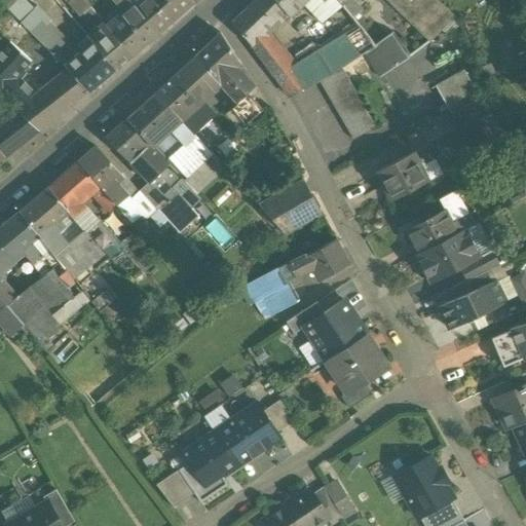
[(17,0),(0,0),(0,2),(7,10),(17,0)]
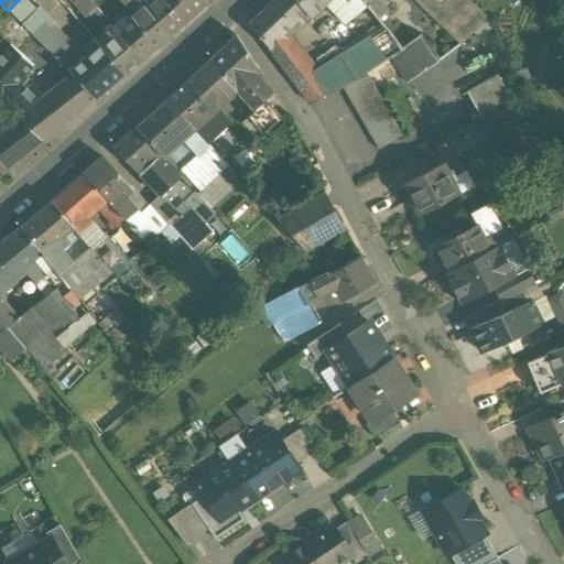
[(45,21),(22,0),(19,0),(8,11),(32,34),(45,21)]
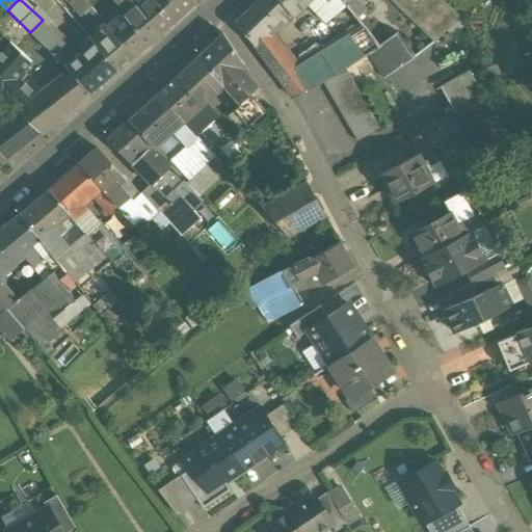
[(90,8),(82,0),(76,0),(69,6),(80,20),(84,17),(83,16),(90,8)]
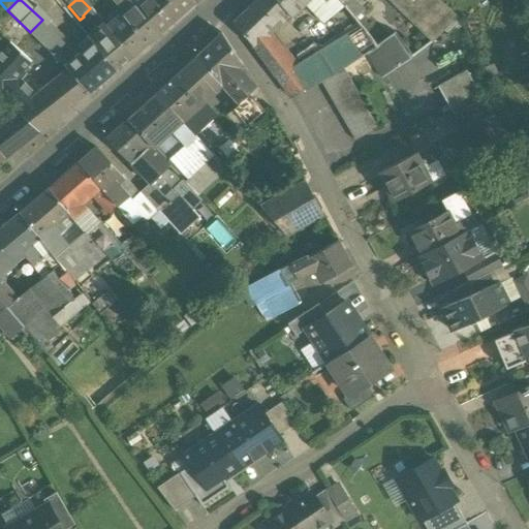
[(135,5),(131,0),(115,0),(121,8),(123,6),(127,11),(135,5)]
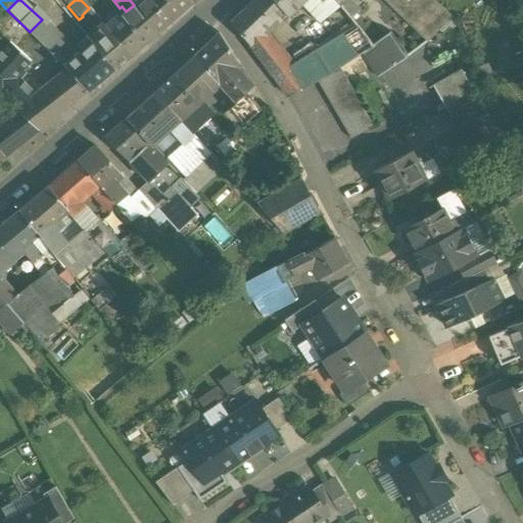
[(141,0),(136,6),(158,34),(192,3),(188,0),(141,0)]
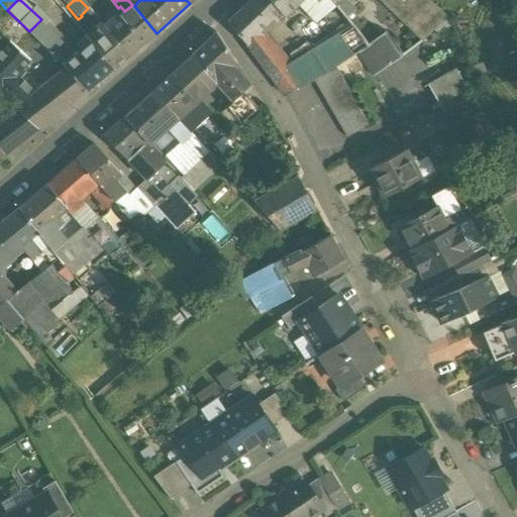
[(250,0),(228,22),(247,49),(263,35),(260,32),(280,13),(283,17),(298,6),(305,14),(309,11),(313,16),(332,2),(330,0),(250,0)]
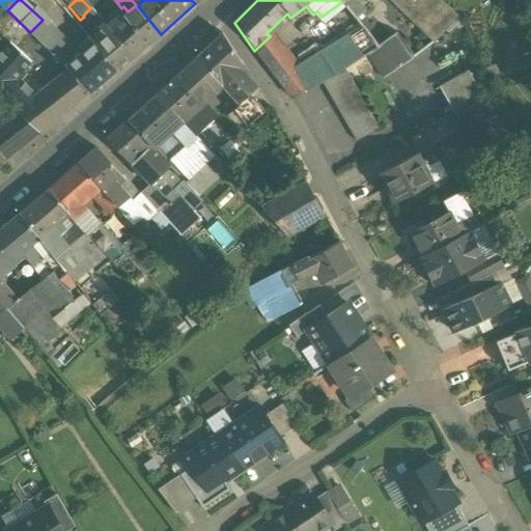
[(358,0),(368,9),(376,0),(358,0)]
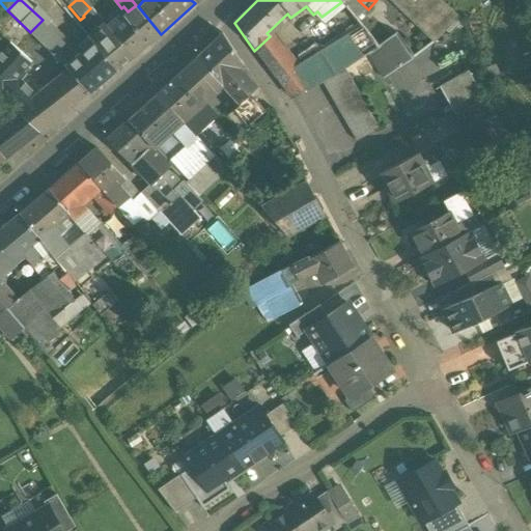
[(387,0),(432,43),(457,19),(439,0),(387,0)]
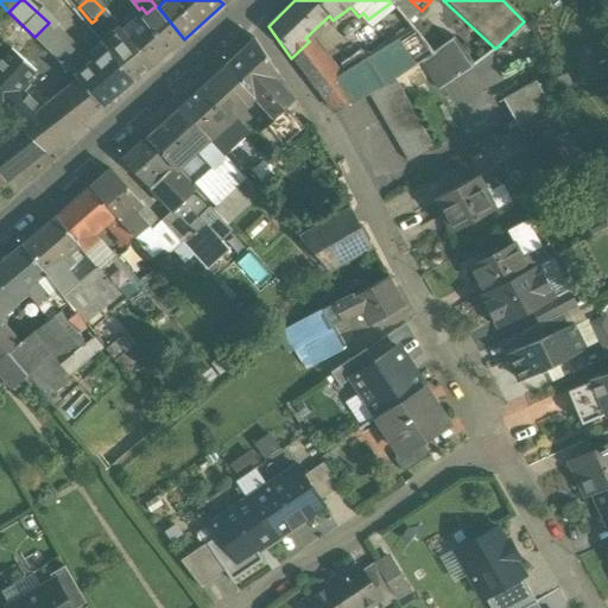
[(391,2),(368,19),(377,30),(380,27),(397,50),(400,48),(396,42),(412,29),(412,27),(407,23),(393,5),(391,2)]
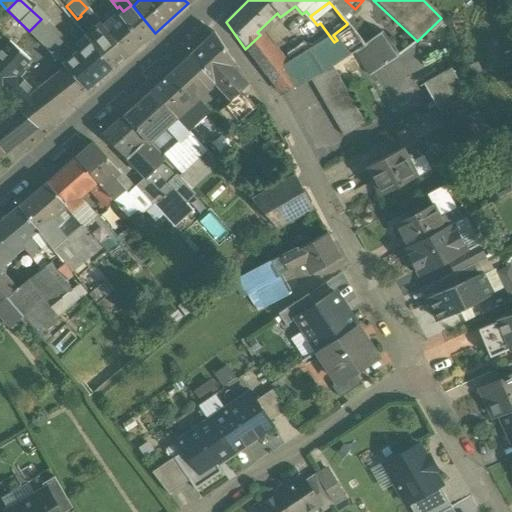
[(123,11),(104,27),(128,55),(155,33),(133,6),(132,6),(131,5),(123,11)]
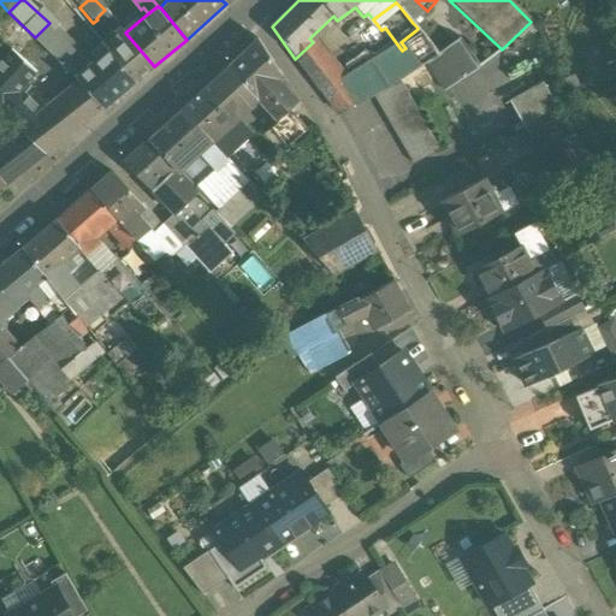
[(122,29),(105,10),(96,18),(98,19),(113,36),(122,29)]
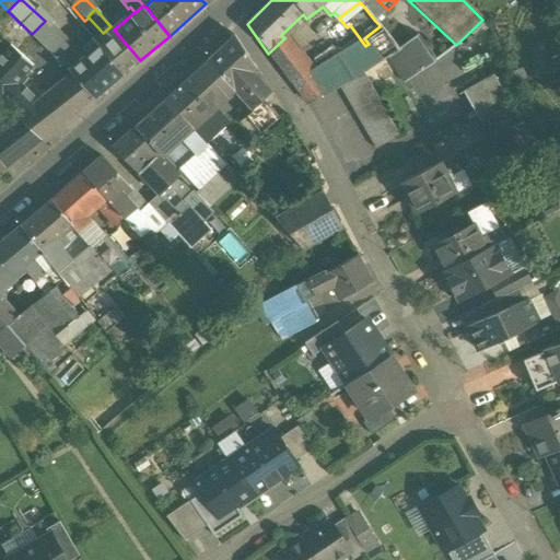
[(82,59),(45,21),(32,34),(69,71),(70,70),(82,59)]
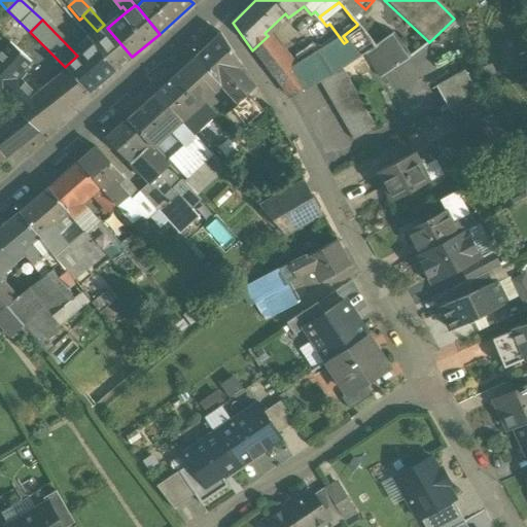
[(97,31),(88,38),(93,43),(116,70),(132,57),(107,28),(104,25),(97,31)]
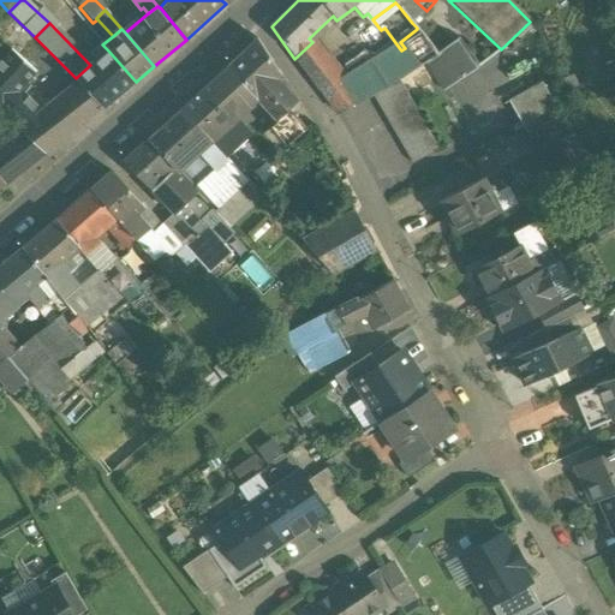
[(437,55),(417,29),(400,42),(405,48),(421,66),(425,64),(439,55),(437,55)]
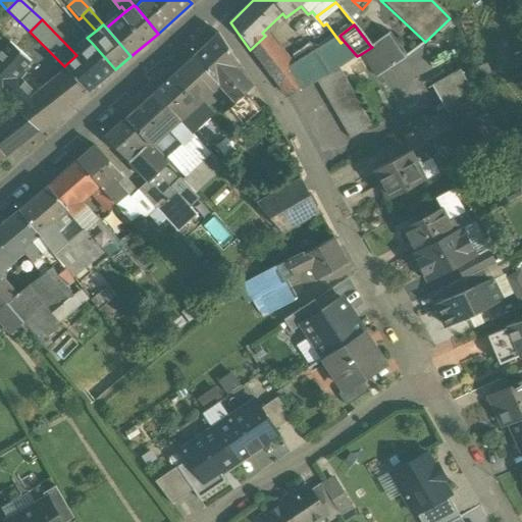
[(389,33),(371,47),(372,47),(361,54),(375,77),(406,57),(389,33)]
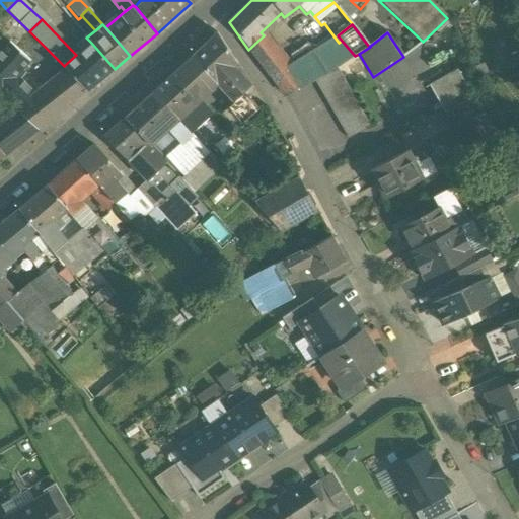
[(217,33),(193,57),(209,76),(216,83),(237,64),(217,33)]
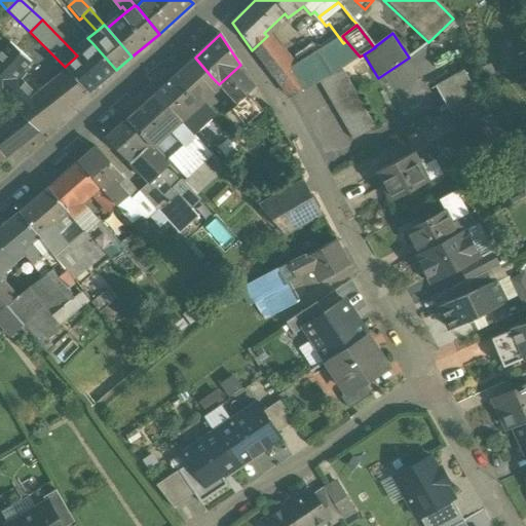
[(277,51),(267,36),(252,50),(262,64),(277,51)]
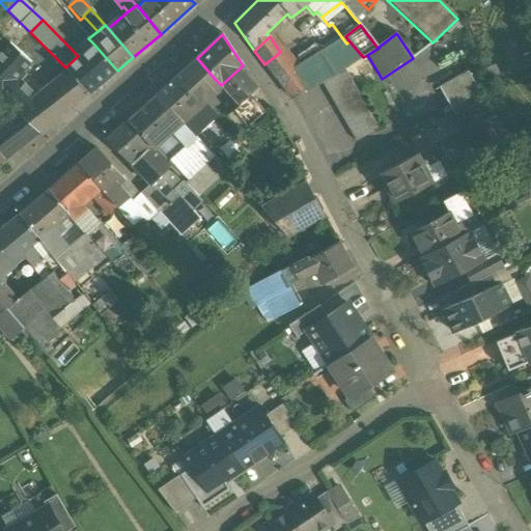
[(346,44),(322,60),(323,63),(310,72),(317,83),(363,57),(350,42),(346,44)]
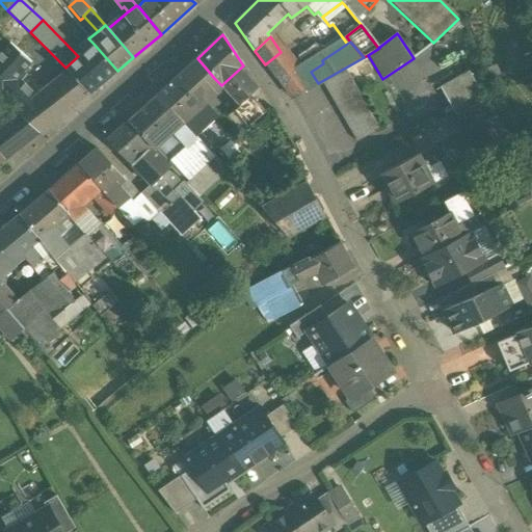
[(0,54),(0,94),(19,111),(38,96),(22,82),(27,77),(24,72),(32,62),(11,43),(0,54)]
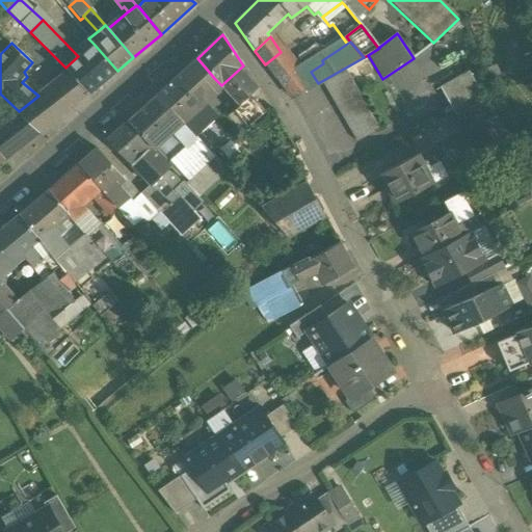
[(78,56),(67,67),(69,70),(89,94),(117,71),(94,44),(78,56)]
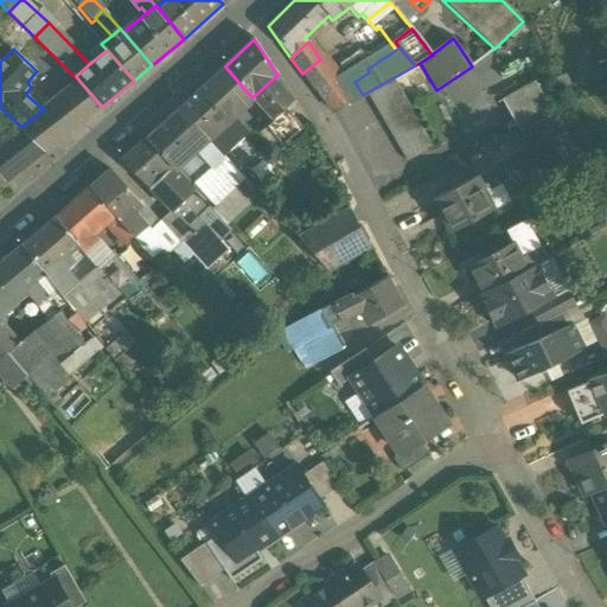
[(339,76),(324,56),(320,59),(302,74),(333,113),(363,95),(355,82),(353,80),(342,75),(339,76)]
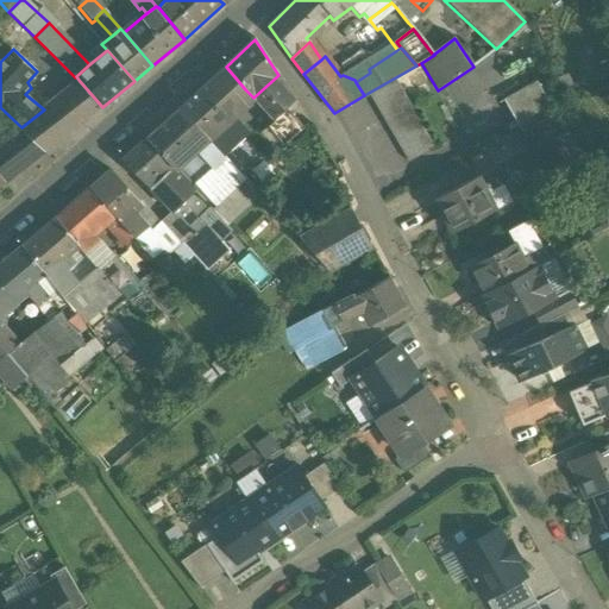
[(226,67),(182,108),(206,135),(208,135),(225,154),(246,133),(228,112),(244,98),(239,94),(245,89),(226,67)]
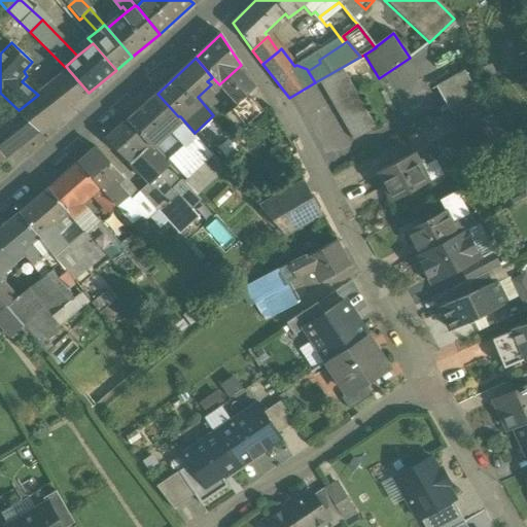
[(241,65),(219,84),(230,97),(238,105),(248,95),(255,88),(241,65)]
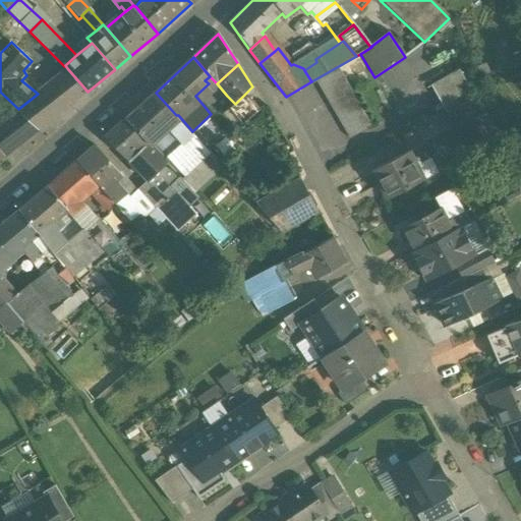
[(38,94),(21,108),(41,128),(88,92),(67,68),(38,94)]
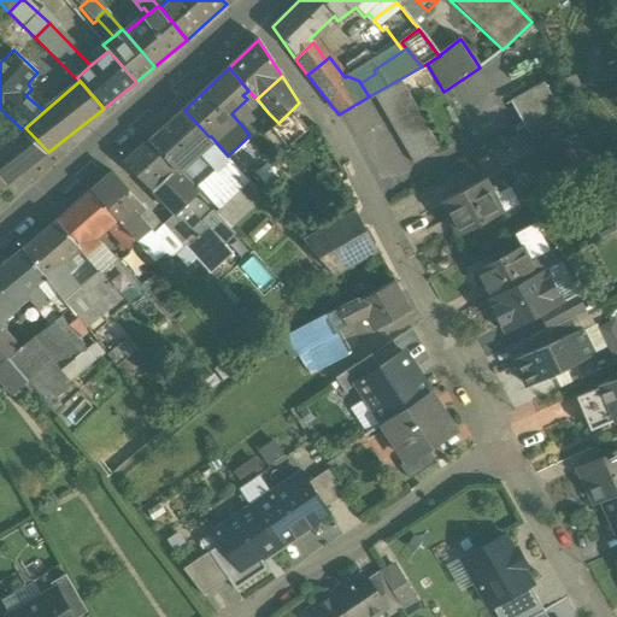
[(436,148),(399,81),(372,97),(411,166),(436,148)]
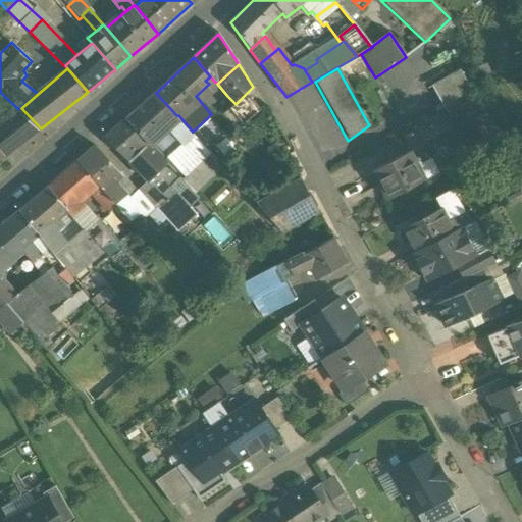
[(472,102),(457,73),(429,88),(445,116),(471,102),(472,102)]
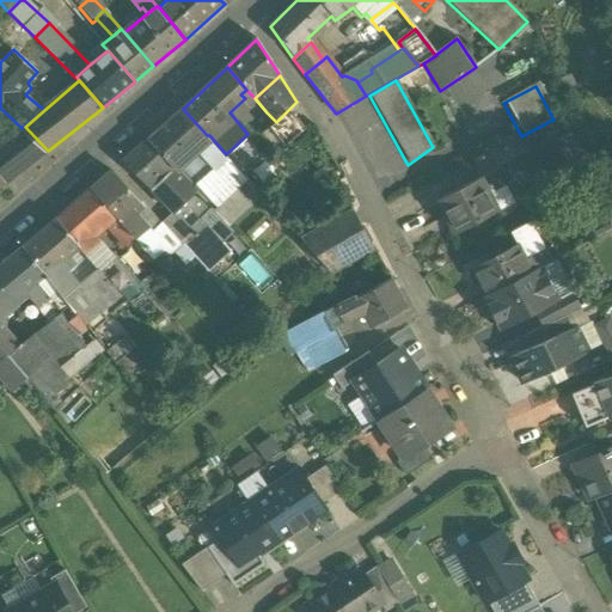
[(183,109),(148,140),(175,169),(179,173),(202,153),(203,152),(214,144),(207,135),(183,109)]
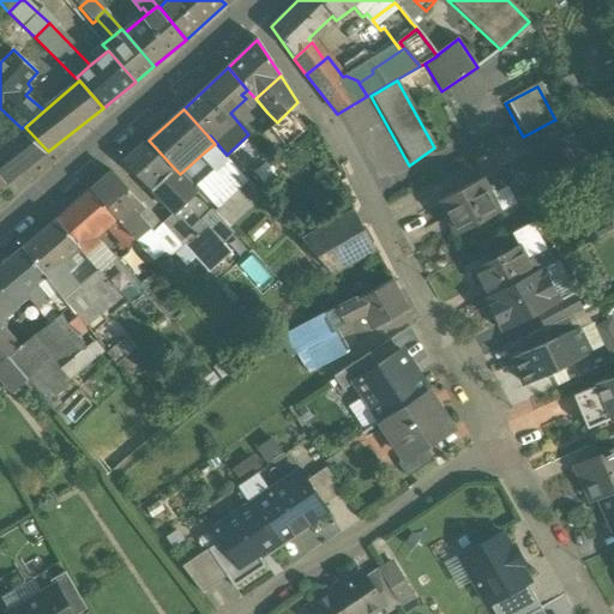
[(289,110),(277,122),(263,134),(277,154),(306,131),(289,110)]
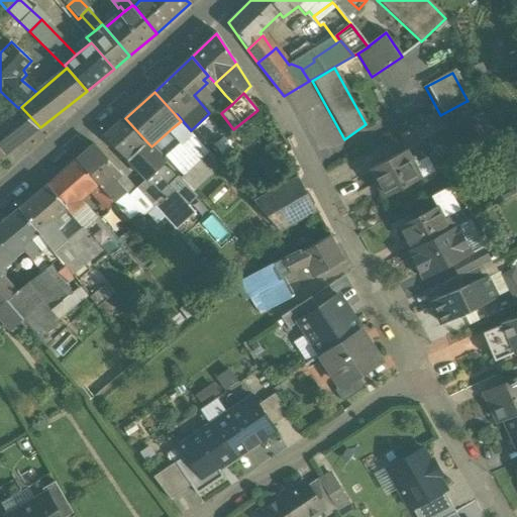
[(37,129),(1,94),(0,95),(0,124),(17,145),(37,129)]
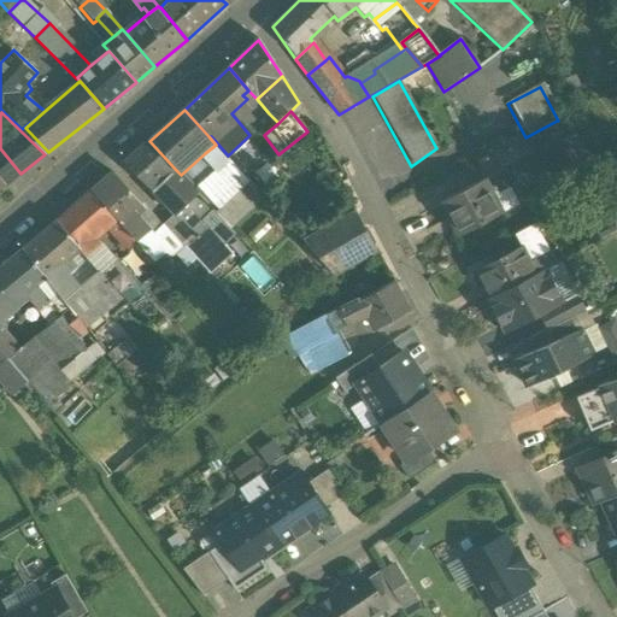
[(269,113),(256,128),(258,131),(254,135),(259,140),(264,135),(278,123),(269,113)]
